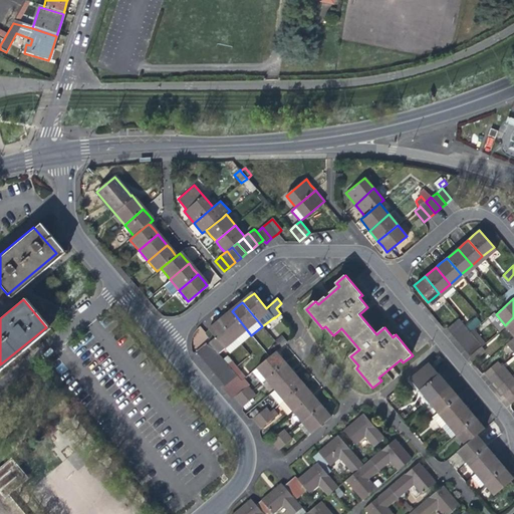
[(240,343),(251,335),(234,313),(232,311),(226,316),(221,320),(223,323),(240,343)]
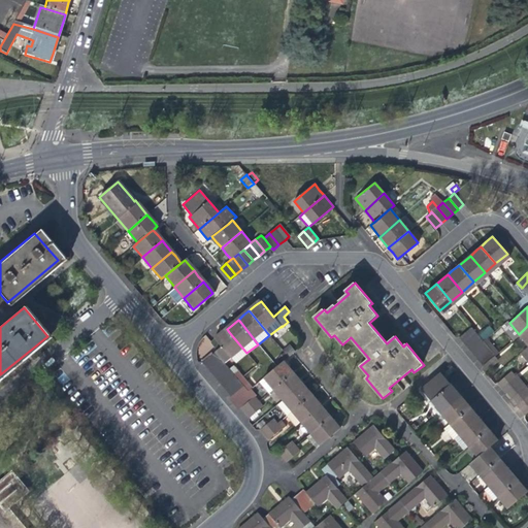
[(484,340),(495,332),(489,325),(479,333),(484,340)]
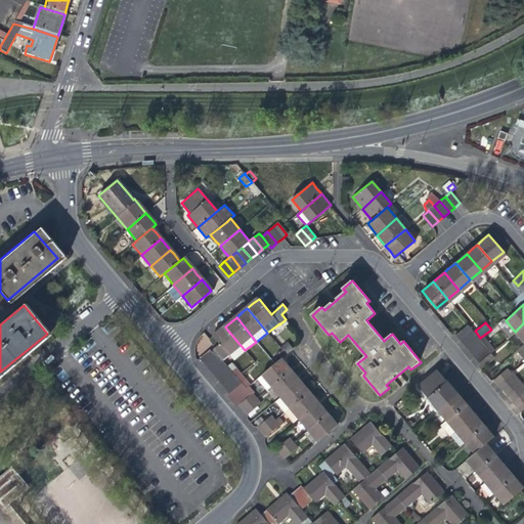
[(523,323),(515,332),(523,343),(523,323)]
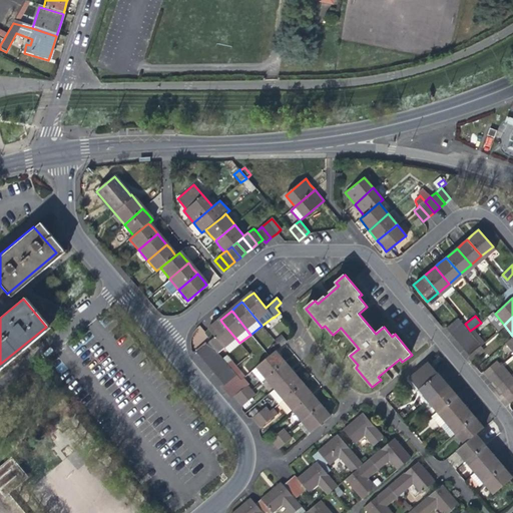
[(445,327),(449,333),(461,324),(456,318),(445,327)]
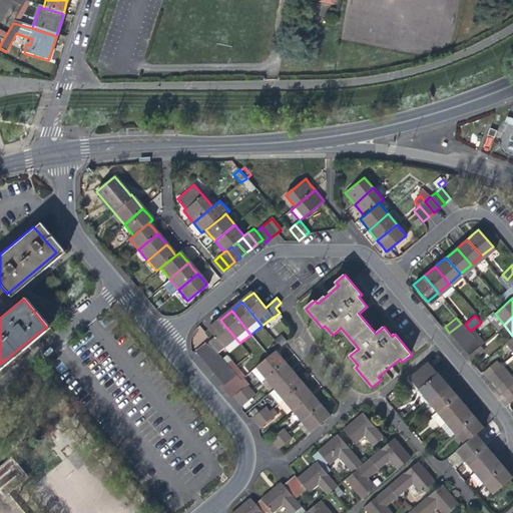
[(229,351),(239,343),(222,323),(220,320),(214,325),(208,330),(215,338),(210,342),(218,351),(223,347),(225,350),(227,349),(229,351)]
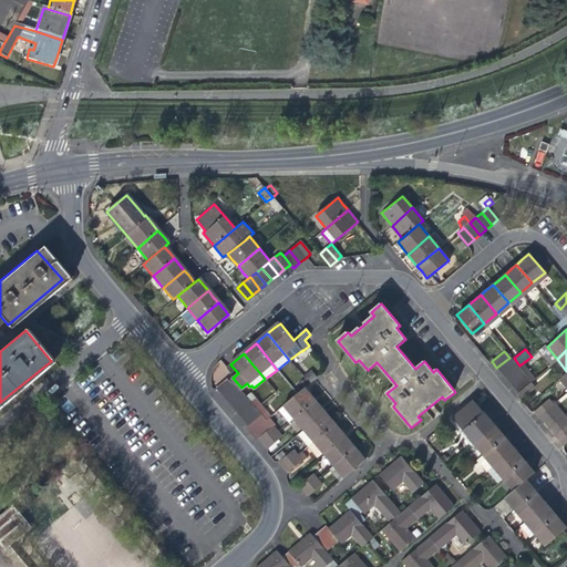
[(515,364),(509,358),(496,368),(502,374),(515,364)]
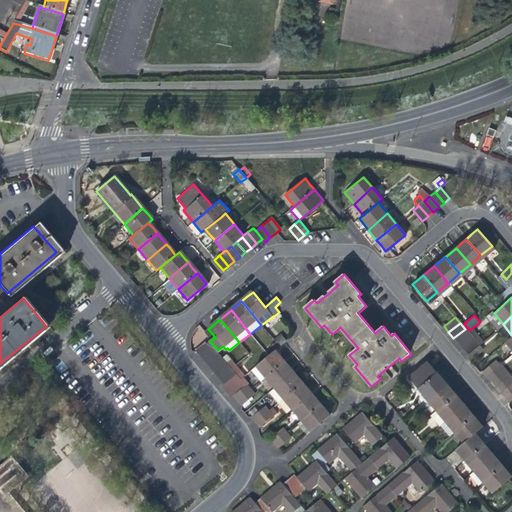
[(198,344),(208,335),(200,325),(190,335),(198,344)]
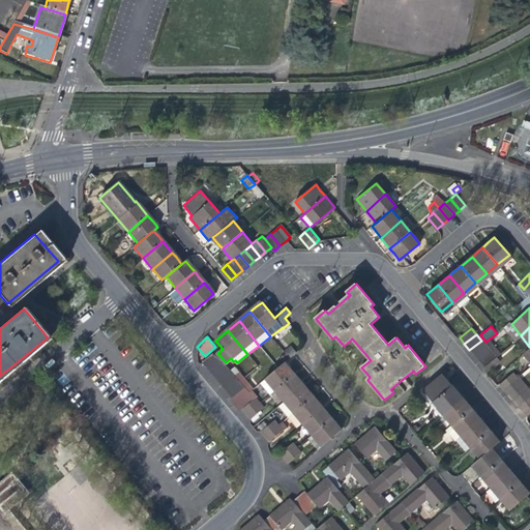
[(487,346),(481,341),(469,350),(474,356),(487,346)]
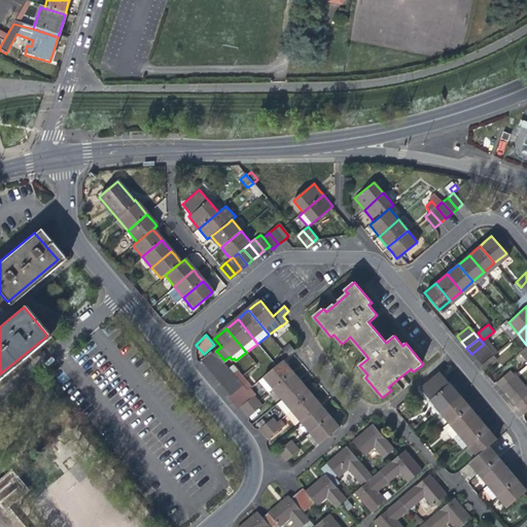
[(282,350),(287,356),(293,352),(294,351),(288,344),(282,350)]
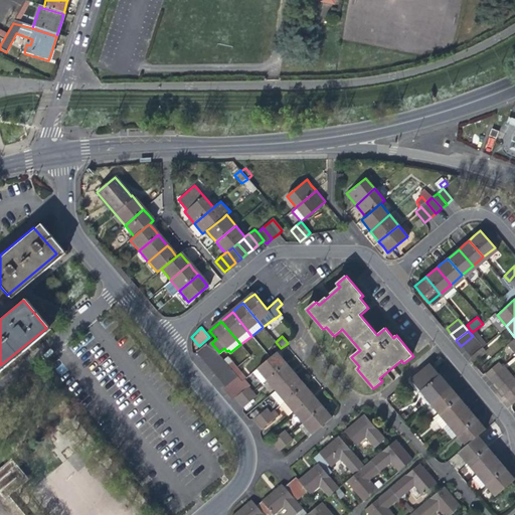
[(477,341),(473,336),(461,346),(465,351),(477,341)]
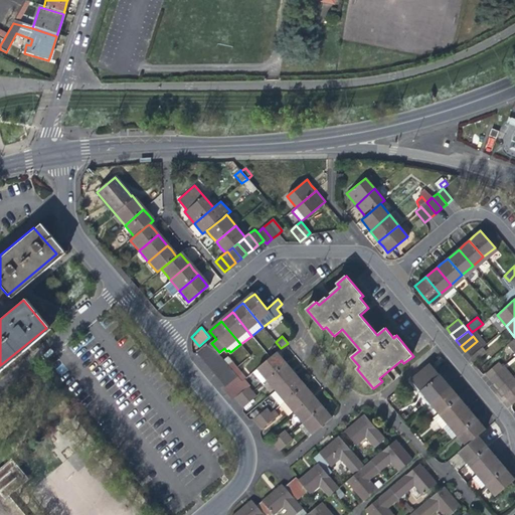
[(481,347),(477,341),(465,351),(470,356),(481,347)]
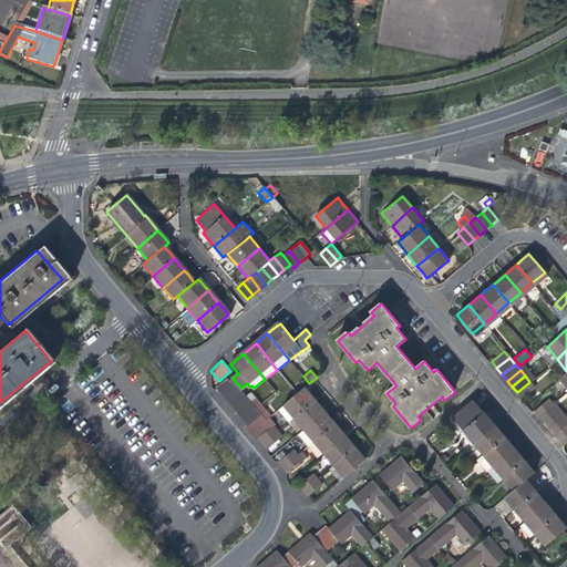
[(239,389),(241,388),(233,378),(230,379),(235,385),(239,389)]
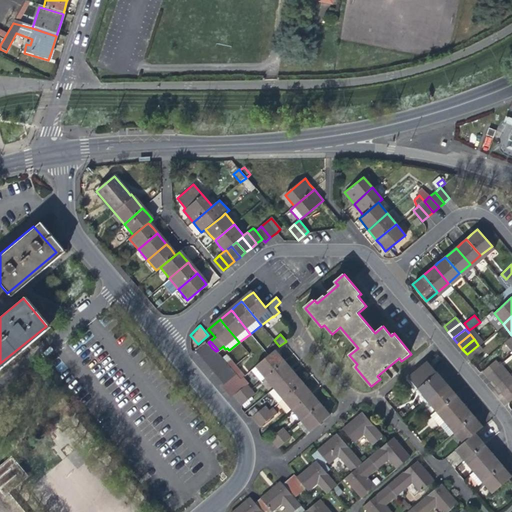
[(196,352),(201,357),(212,348),(208,342),(196,352)]
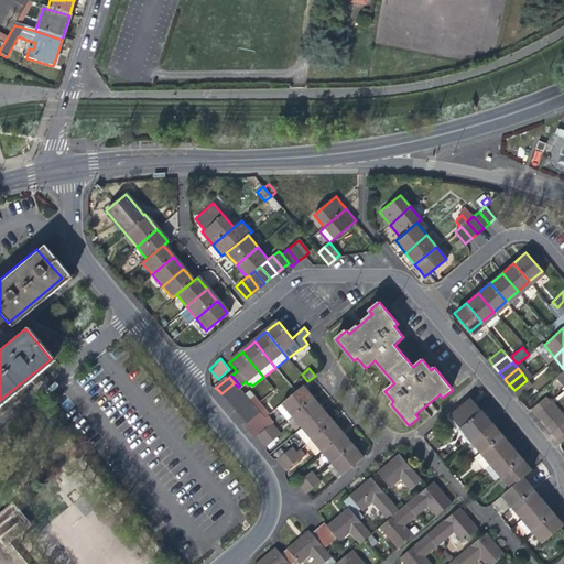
[(531,384),(527,380),(514,390),(512,392),(517,397),(531,384)]
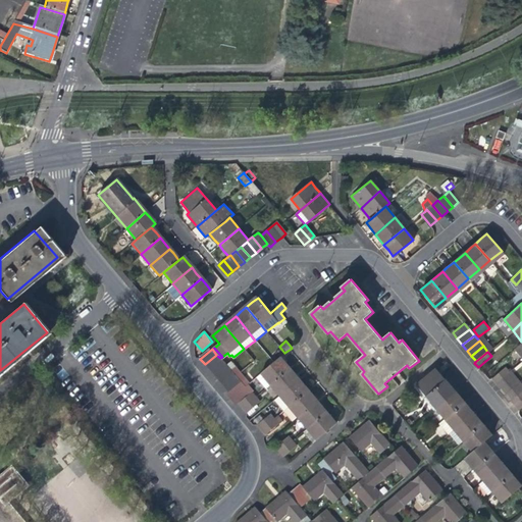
[(205,364),(210,370),(221,360),(220,358),(216,355),(205,364)]
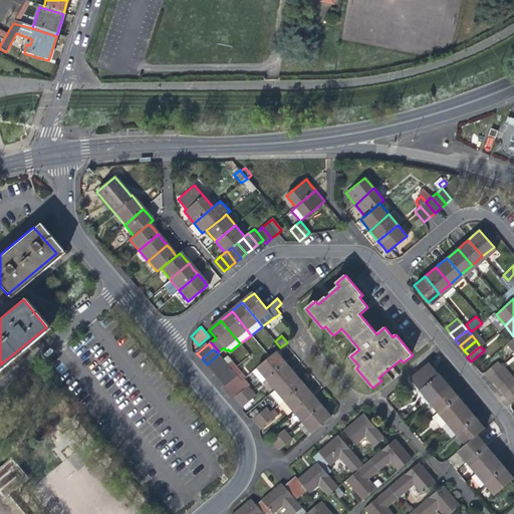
[(256,368),(266,379),(285,362),(279,355),(276,351),(256,368)]
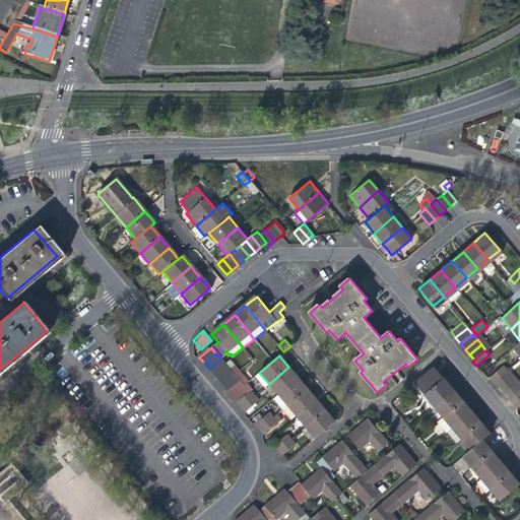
[(209,369),(213,374),(225,365),(220,359),(209,369)]
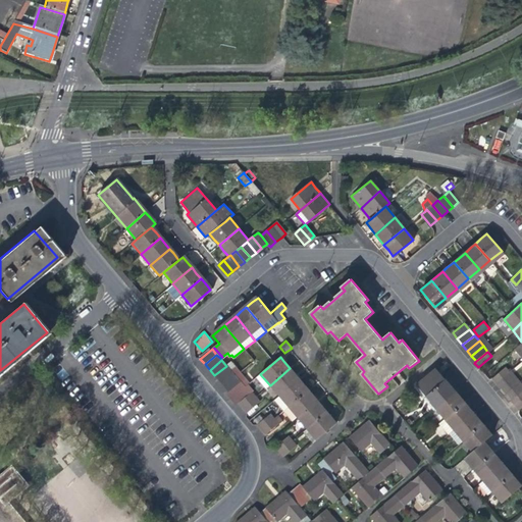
[(214,375),(219,381),(231,371),(226,366),(214,375)]
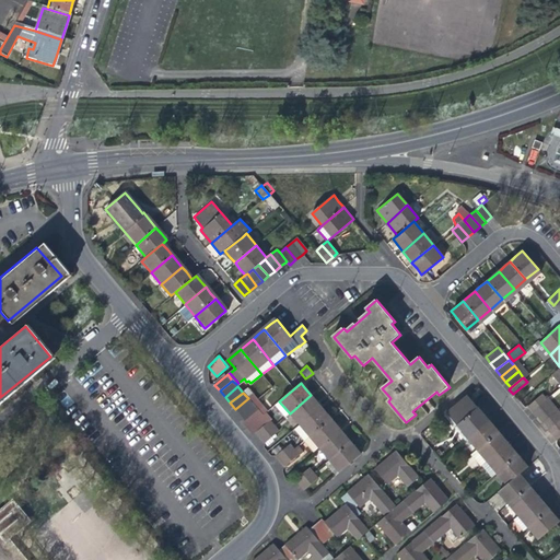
[(526,405),(532,410),(545,399),(540,394),(526,405)]
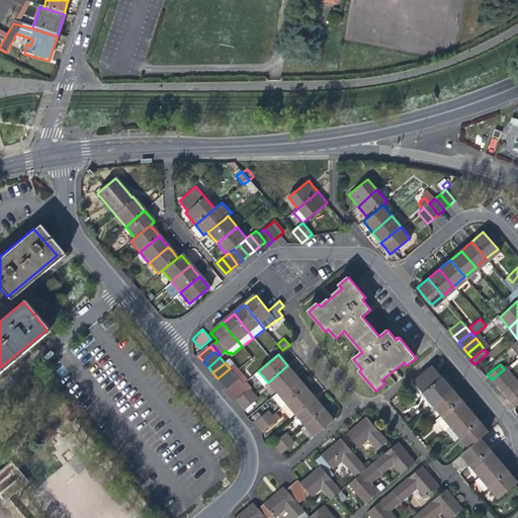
[(234,365),(230,368),(218,378),(223,383),(238,370),(234,365)]
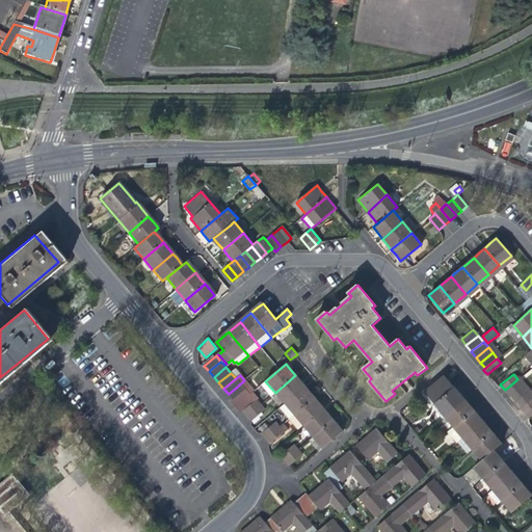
[(275,393),(284,403),(304,386),(299,380),(295,375),(275,393)]
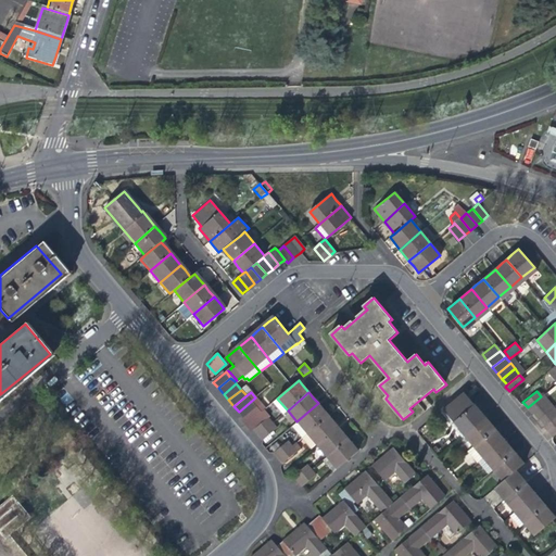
[(444,408),(464,432),(484,416),(475,404),(464,392),(444,408)]
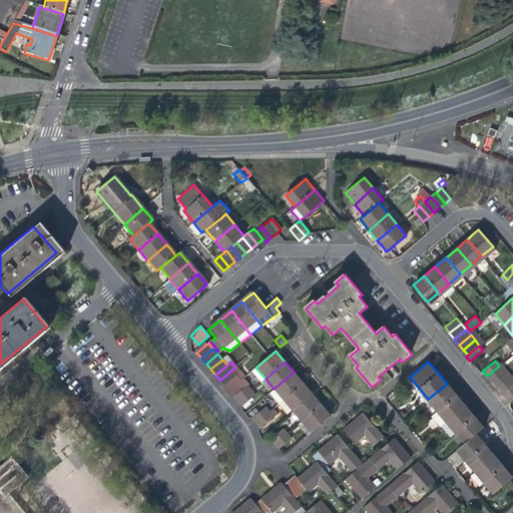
[(489,384),(494,390),(499,385),(509,377),(510,376),(501,365),(499,366),(487,376),(491,382),(489,384)]
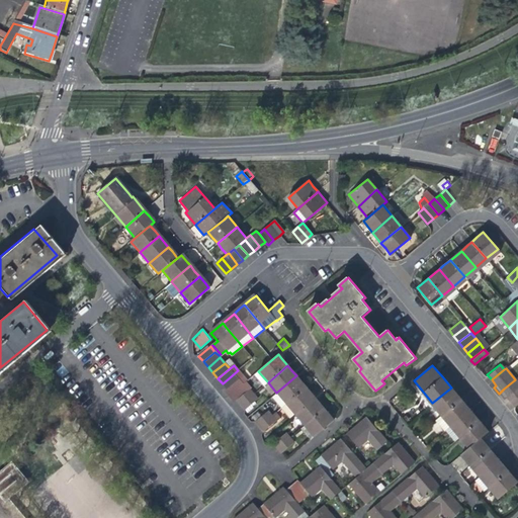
[(224,391),(228,396),(247,380),(252,376),(248,371),(243,375),(238,370),(223,383),(227,389),(224,391)]
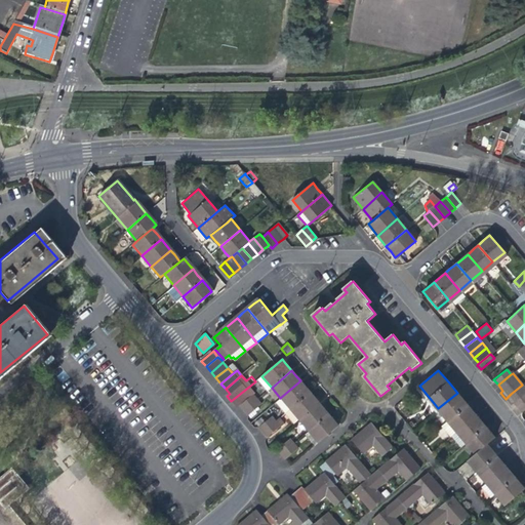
[(280,398),(289,408),(310,392),(306,388),(300,380),(280,398)]
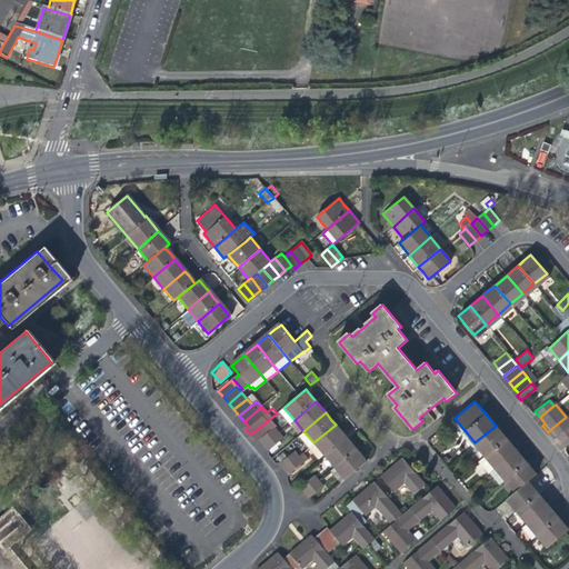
[(277,425),(271,418),(250,435),(257,442),(260,440),(265,445),(279,433),(273,428),(277,425)]
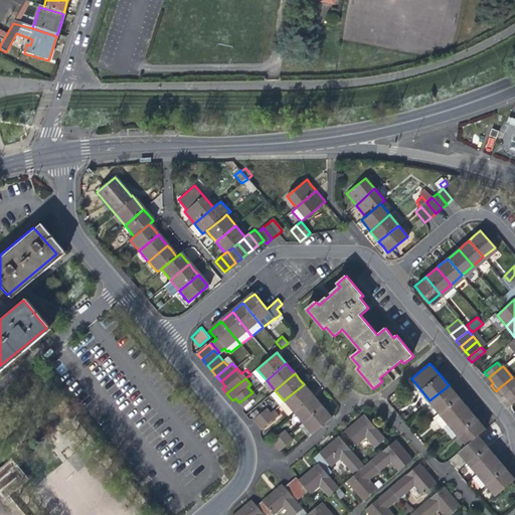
[(502,393),(507,399),(514,392),(514,383),(511,378),(501,386),(496,391),(499,395),(502,393)]
